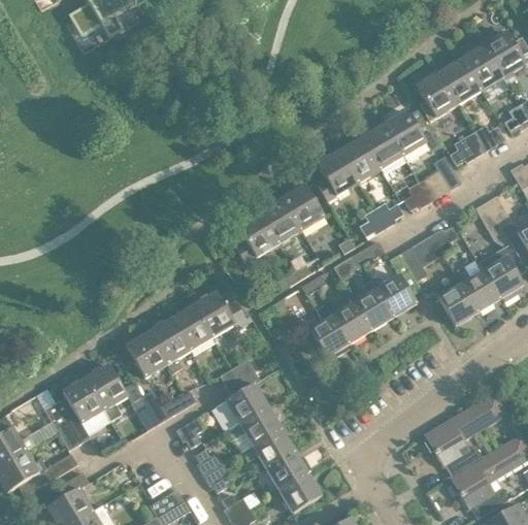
[(85,0),(87,3),(69,13),(81,34),(99,24),(107,37),(122,29),(113,15),(135,3),(133,0),(85,0)]
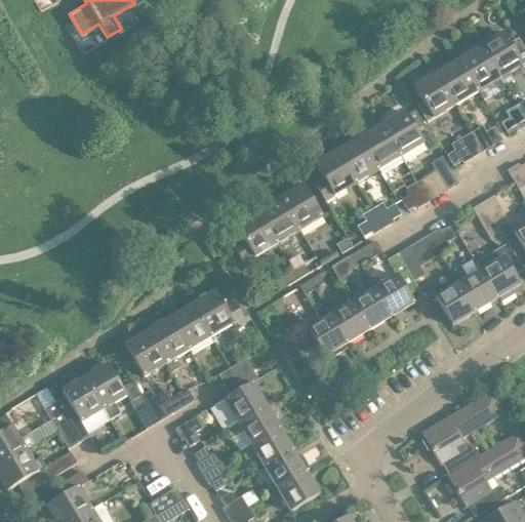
[(491,33),(478,41),(498,77),(522,63),(500,28),(499,28),(501,31),(497,33),(498,34),(493,37),(491,33)]
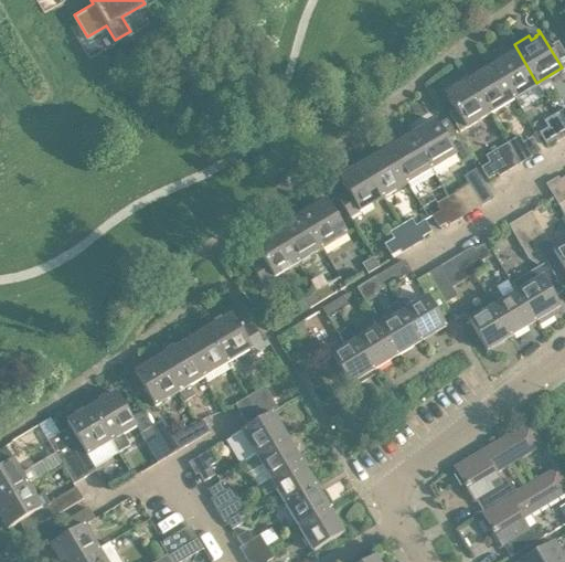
[(492,63),(513,97),(536,83),(514,44),(513,44),(515,48),(512,50),(512,51),(492,63)]
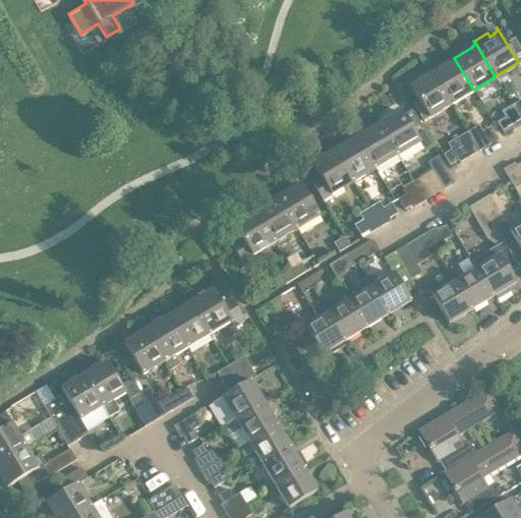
[(451,60),(432,71),(451,103),(473,90),(454,58),(453,57),(450,59),(451,60)]
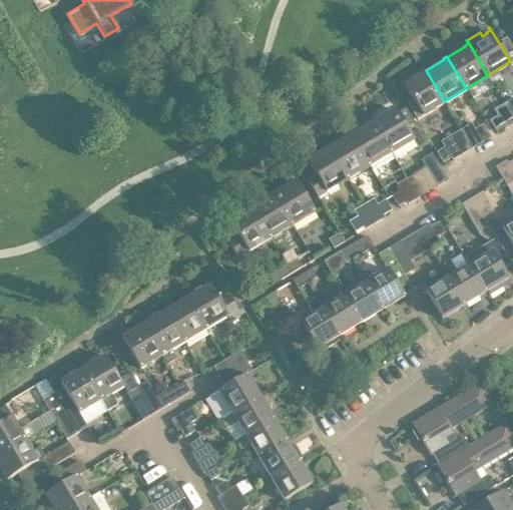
[(417,117),(444,101),(426,70),(425,70),(424,69),(421,71),(422,72),(417,75),(415,71),(402,79),(405,82),(404,83),(412,98),(407,101),(417,117)]
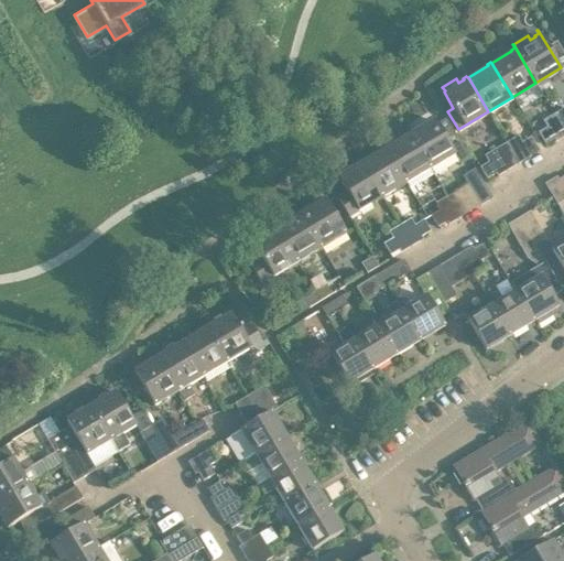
[(563,105),(553,111),(563,129),(563,105)]
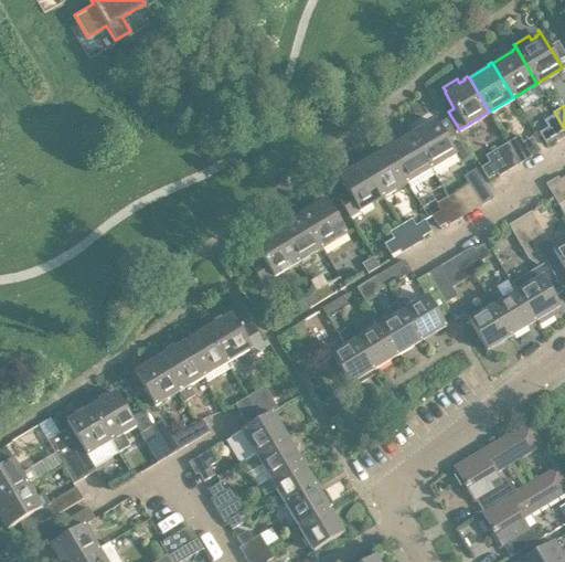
[(556,139),(564,133),(564,129),(554,112),(543,118),(547,125),(554,137),(556,139)]
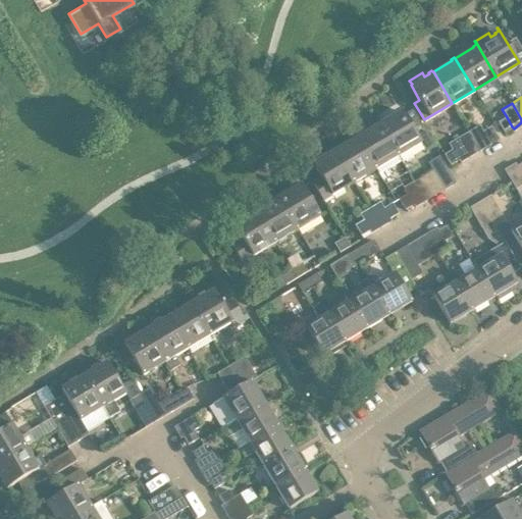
[(400,109),(397,110),(397,112),(378,122),(398,154),(420,141),(402,109),(401,110),(400,109)]
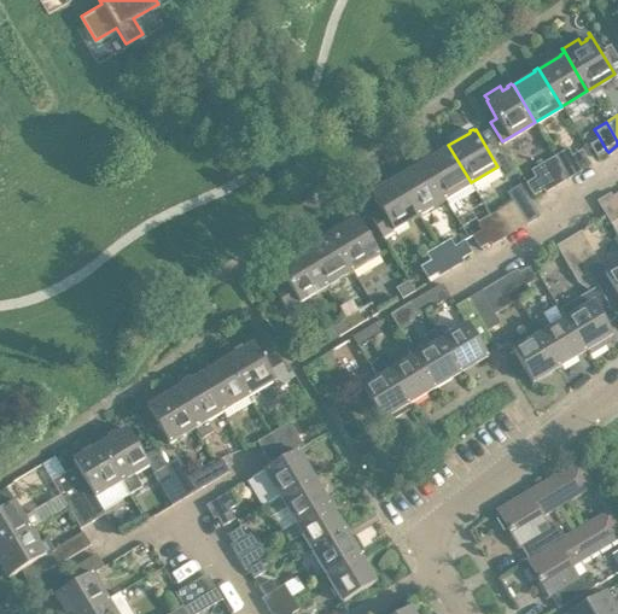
[(589,142),(596,155),(606,150),(599,136),(589,142)]
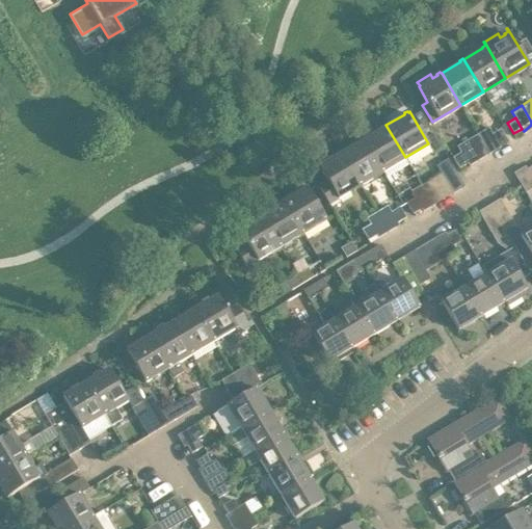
[(364,138),(382,170),(405,157),(386,125),(384,124),(381,126),(382,127),(364,138)]
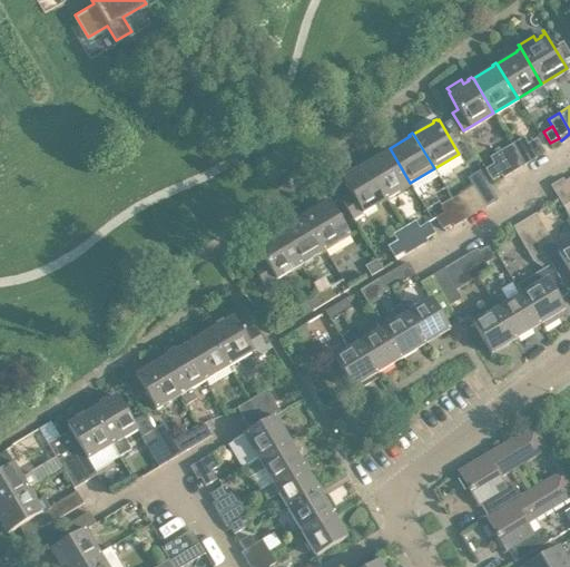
[(522,135),(511,142),(523,163),(536,156),(533,153),(527,142),(522,135)]
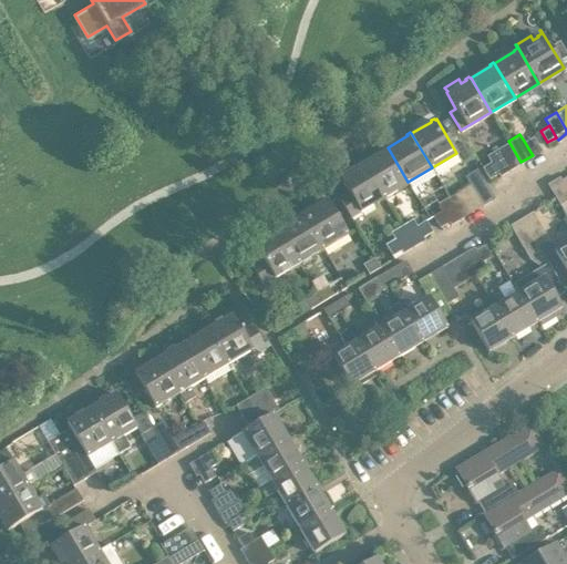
[(533,135),(524,141),(531,152),(539,146),(533,135)]
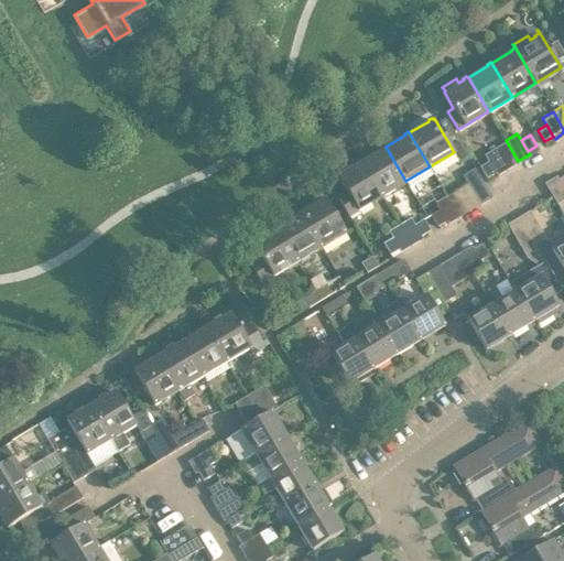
[(506,140),(496,147),(508,168),(518,161),(506,140)]
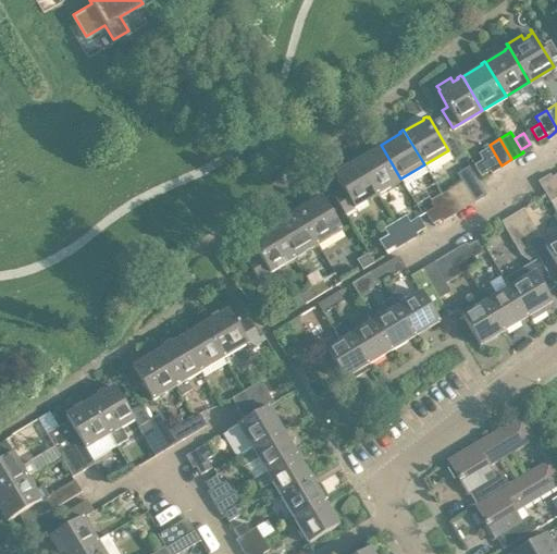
[(357,159),(378,193),(400,179),(381,145),(380,145),(380,144),(375,146),(376,147),(357,159)]
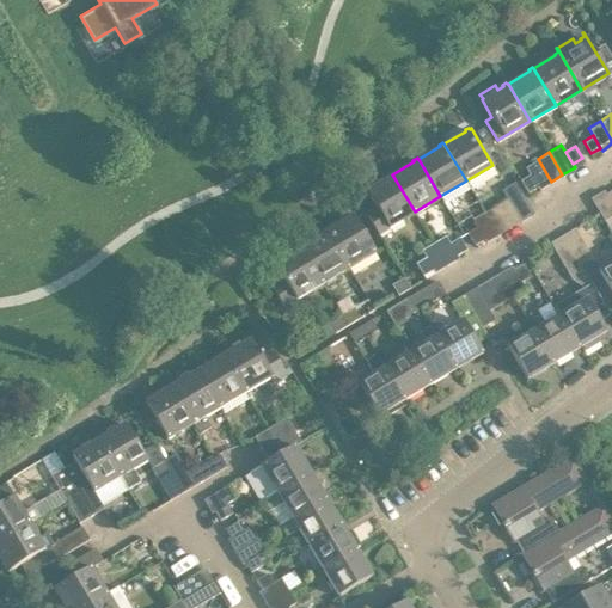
[(537,185),(539,189),(551,182),(538,159),(525,166),(530,173),(537,185)]
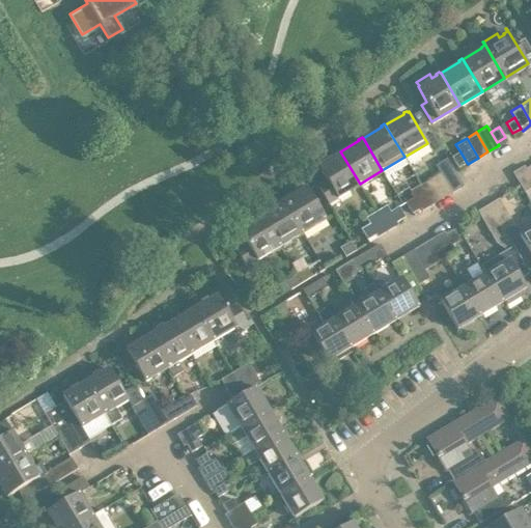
[(328,202),(360,184),(340,151),(339,150),(336,153),(336,154),(317,165),(326,179),(317,185),(328,202)]
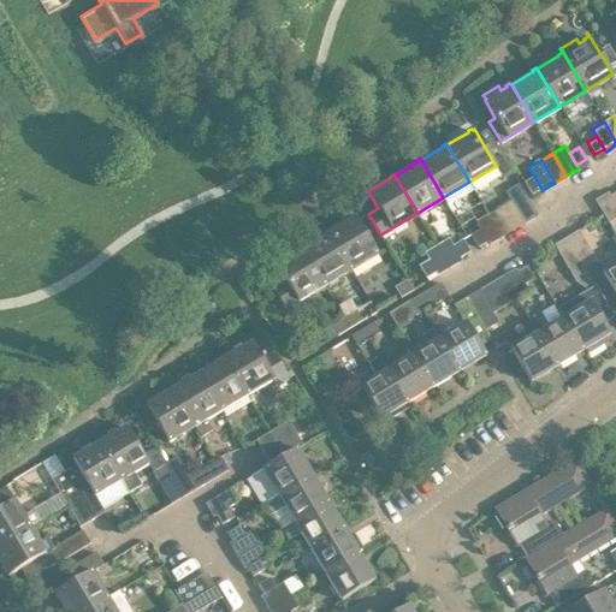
[(540,186),(533,174),(523,180),(531,192),(540,186)]
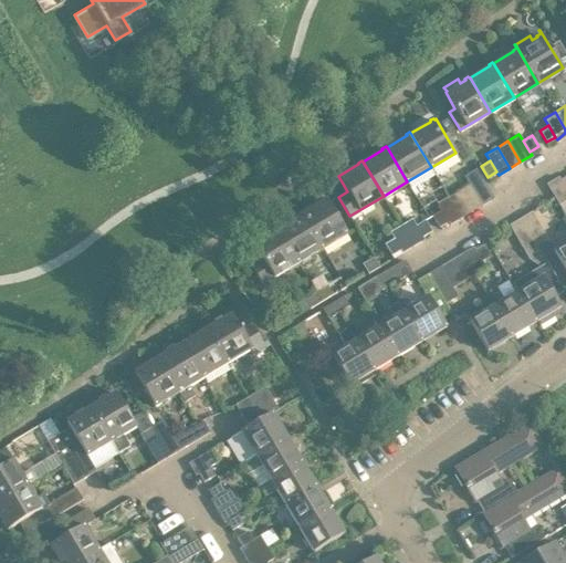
[(493,197),(475,167),(463,175),(468,183),(469,183),(481,204),(493,197)]
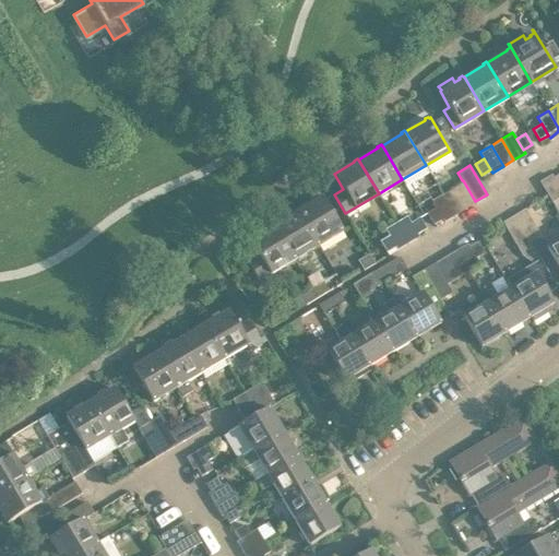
[(558,196),(558,186),(552,175),(550,173),(539,179),(551,201),(558,196)]
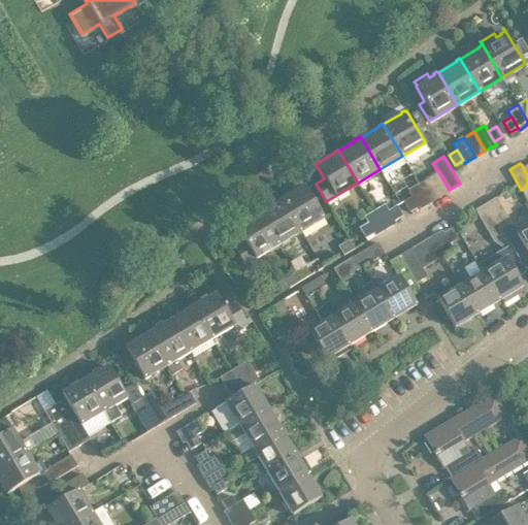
[(449,190),(437,170),(436,170),(427,176),(439,196),(449,190)]
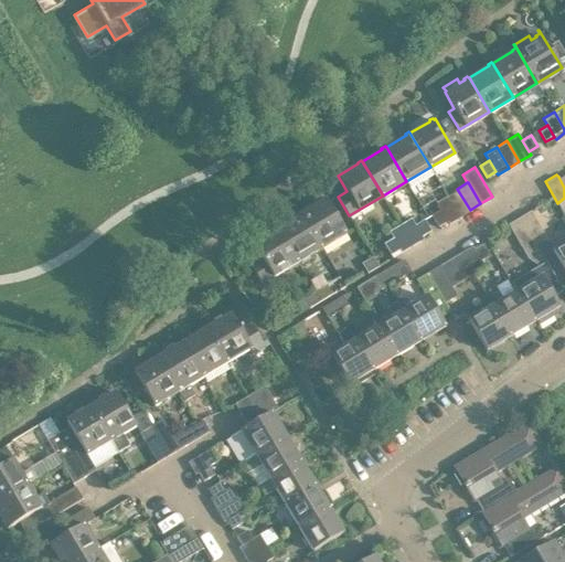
[(457,189),(447,194),(459,215),(470,210),(457,189)]
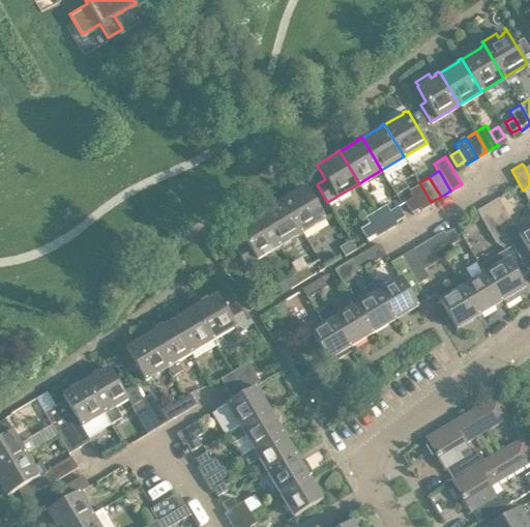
[(420,208),(431,202),(419,182),(409,188),(412,195),(419,206),(420,208)]
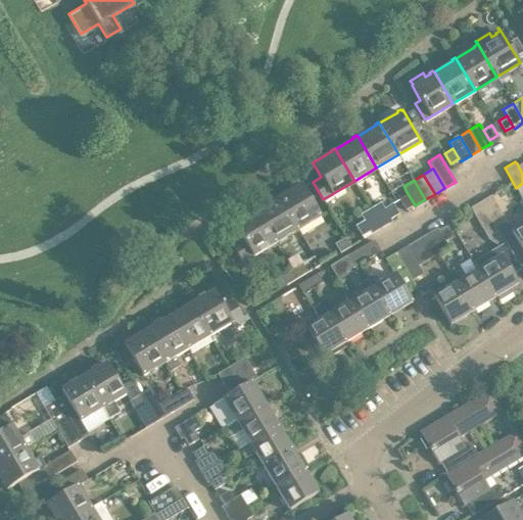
[(290,189),(288,185),(277,192),(279,195),(278,196),(297,228),(320,215),(300,183),(299,182),(296,184),(296,185),(290,189)]
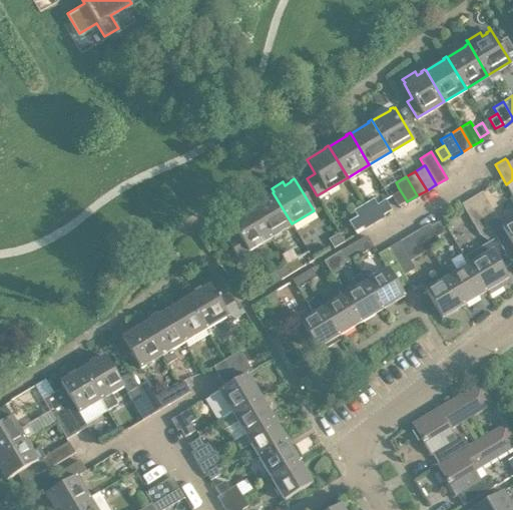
[(399,188),(392,193),(398,204),(406,199),(399,188)]
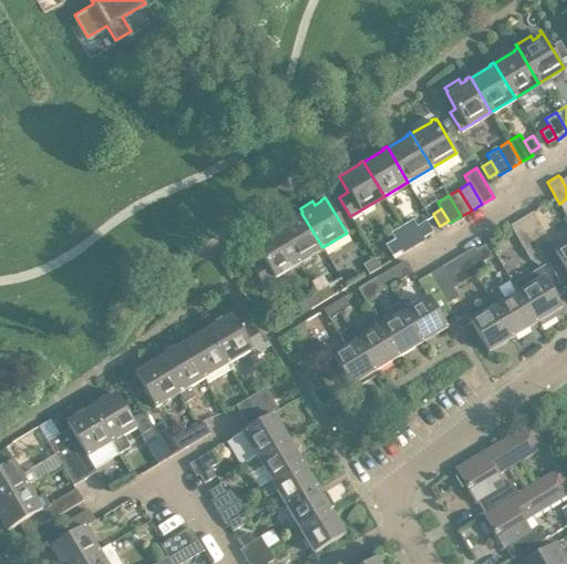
[(538,246),(549,239),(532,209),(521,216),(538,246)]
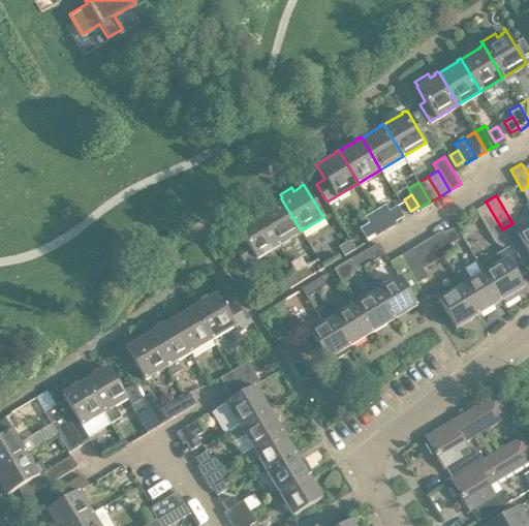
[(278,244),(301,230),(281,198),(280,197),(277,199),(278,200),(259,212),(278,244)]
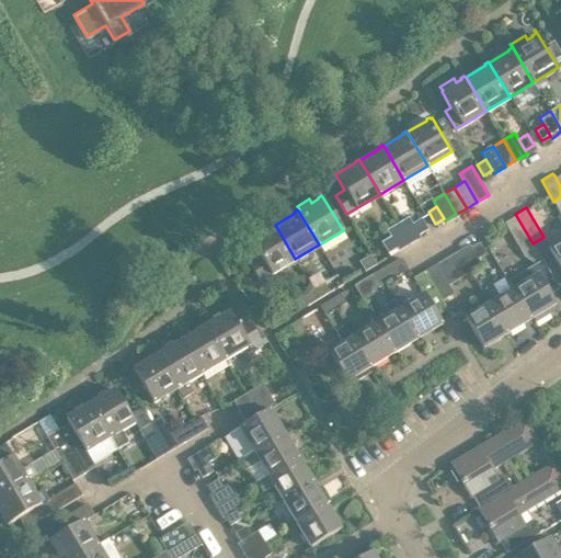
[(554,303),(548,292),(558,285),(541,259),(538,252),(533,243),(515,214),(504,220),(524,254),(536,262),(507,280),(513,287),(530,317),(533,316),(535,320),(549,311),(547,307),(554,303)]
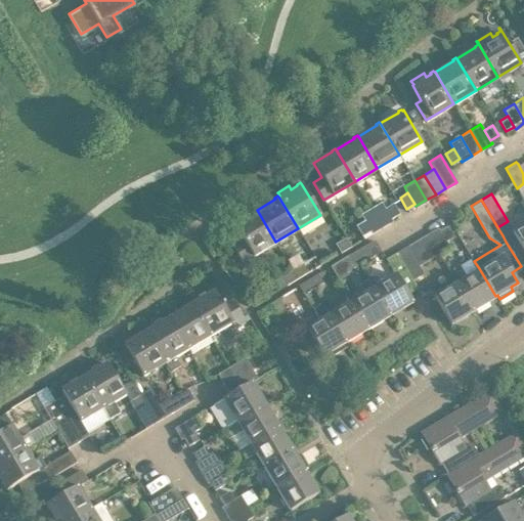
[(385,207),(381,201),(370,207),(382,226),(393,220),(391,217),(385,207)]
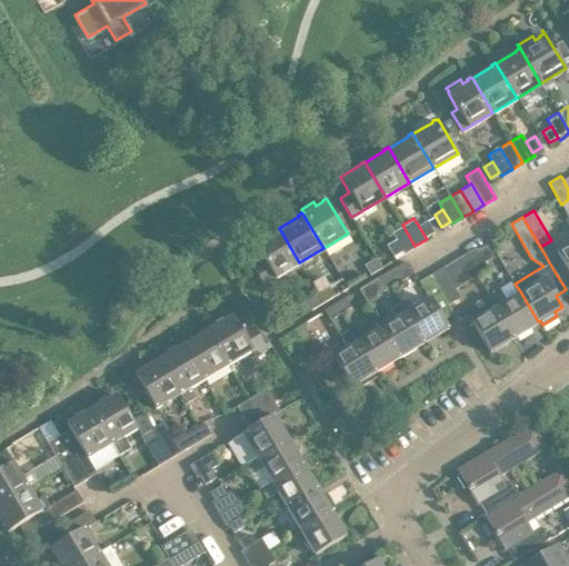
[(427,219),(418,225),(425,236),(433,231),(427,219)]
